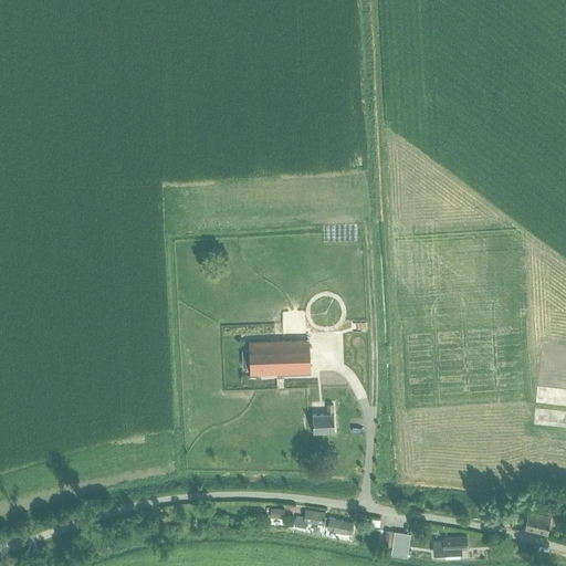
[(250,374),(311,371),(310,339),(249,342),(250,374)]
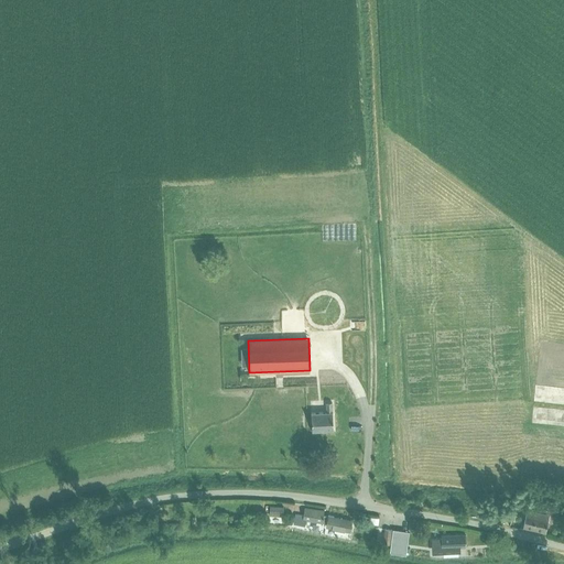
[(327,412),(312,413),(312,432),(335,431),(334,403),(327,403),(327,412)]
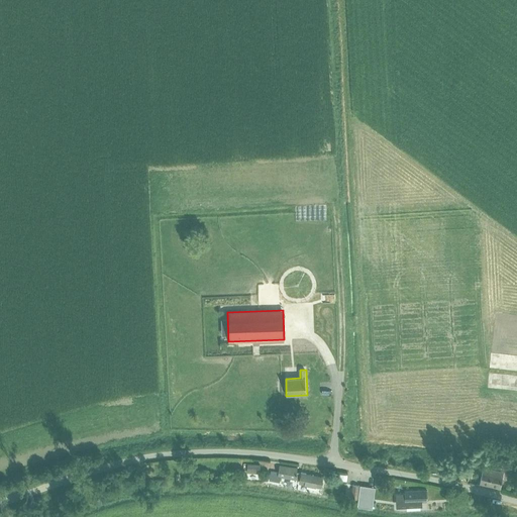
[(464,463),(462,475),(469,477),(472,464),(464,463)]
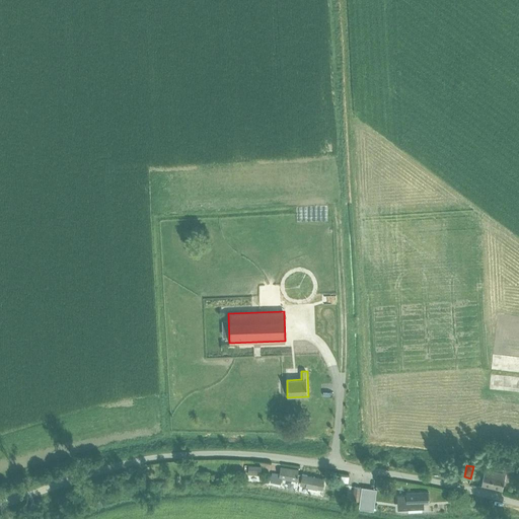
[(248,466),(247,474),(260,475),(261,467),(248,466)]
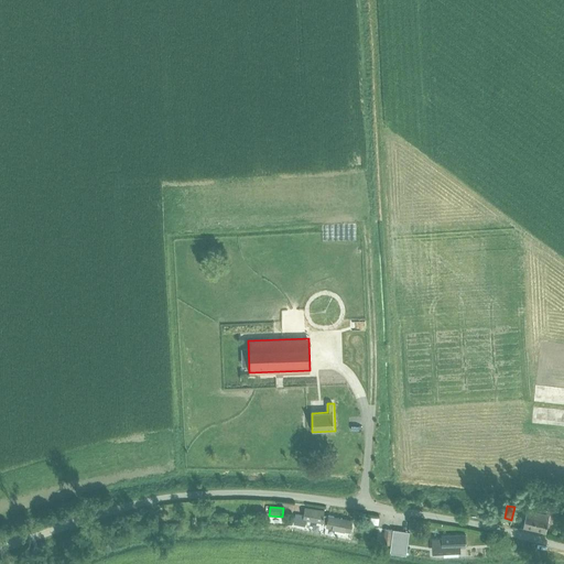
[(306,520),(327,523),(328,516),(324,516),(325,511),(306,508),(305,516),(295,514),(293,523),(306,525),(306,520)]
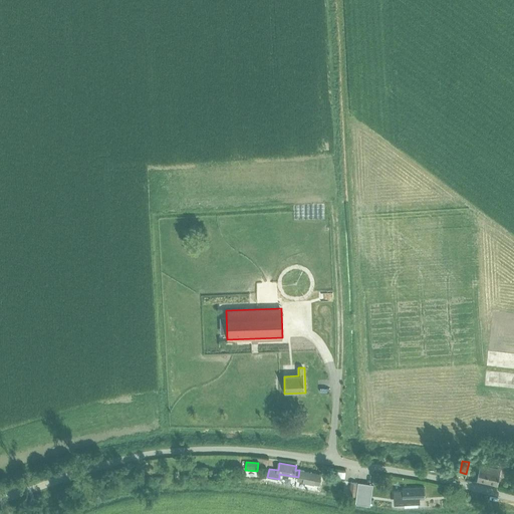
[(480,465),(477,480),(497,485),(501,469),(480,465)]
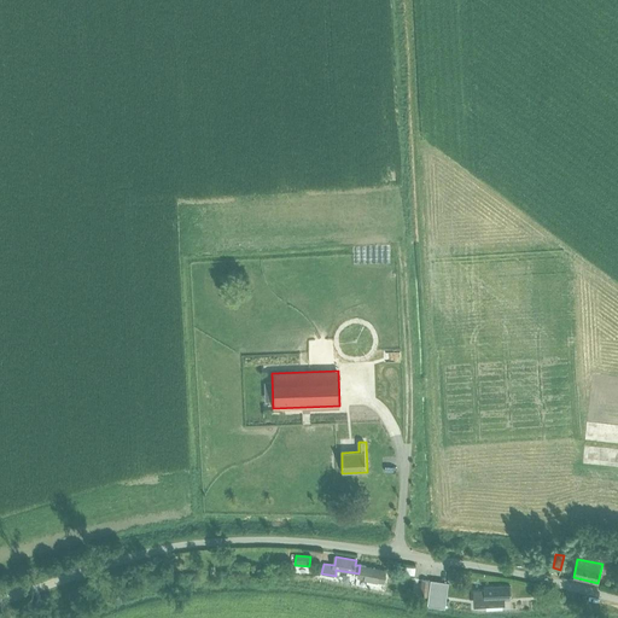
[(360,565),(359,573),(357,578),(384,583),(386,570),(361,565),(360,565)]
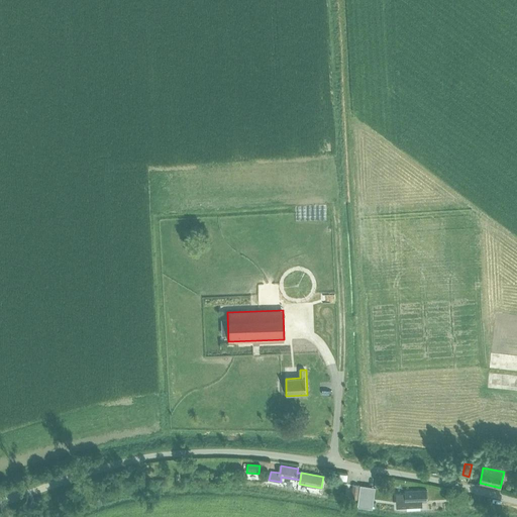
[(357,502),(357,505),(372,508),(373,505),(375,488),(360,486),(357,502)]
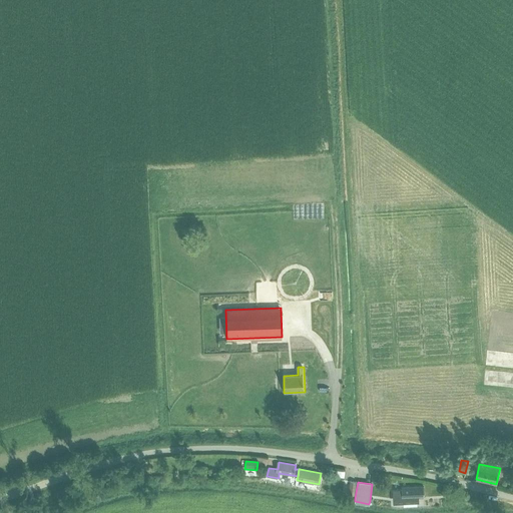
[(401,489),(393,489),(393,503),(419,502),(418,496),(423,496),(423,485),(401,486),(401,489)]
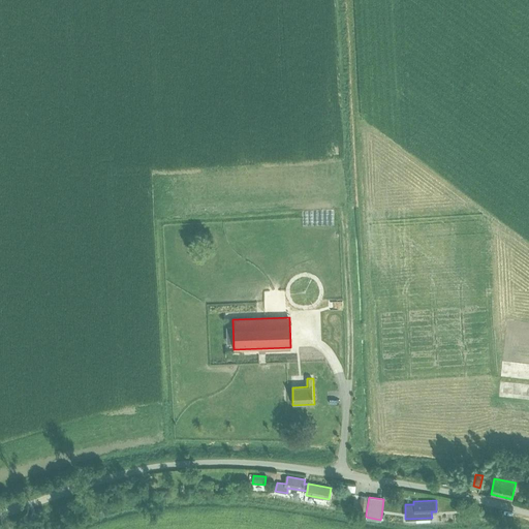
All buildings are outlined.
